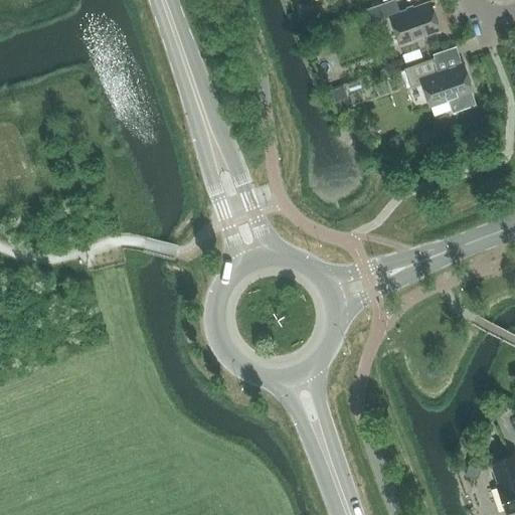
[(399,11),(394,0),(389,0),(366,8),(371,22),(389,15),(399,43),(440,29),(430,1),(399,11)]
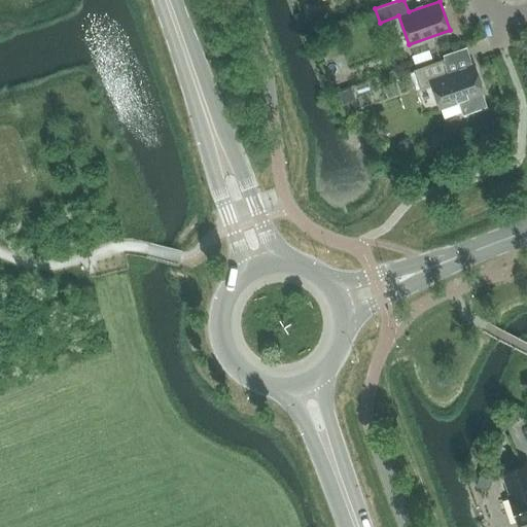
[(444,59),(413,70),(420,89),(431,84),(436,100),(440,108),(457,102),(461,115),(486,106),(482,94),(483,93),(472,64),(449,72),(444,59)]
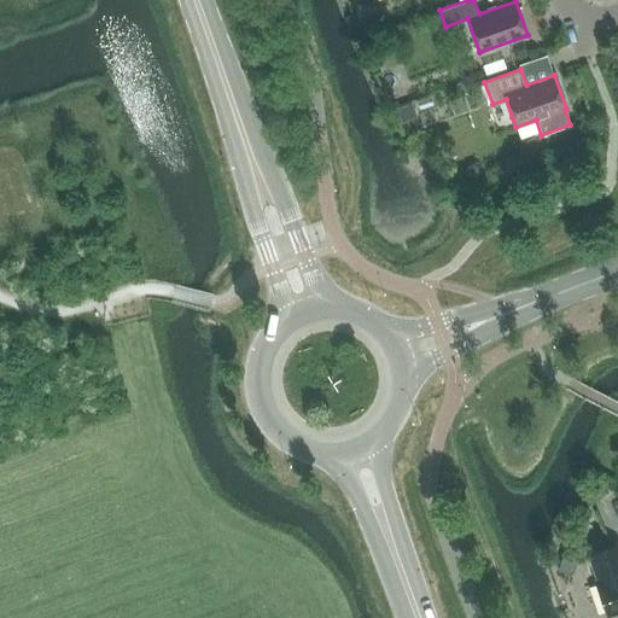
[(412,104),(397,109),(401,118),(415,114),(412,104)]
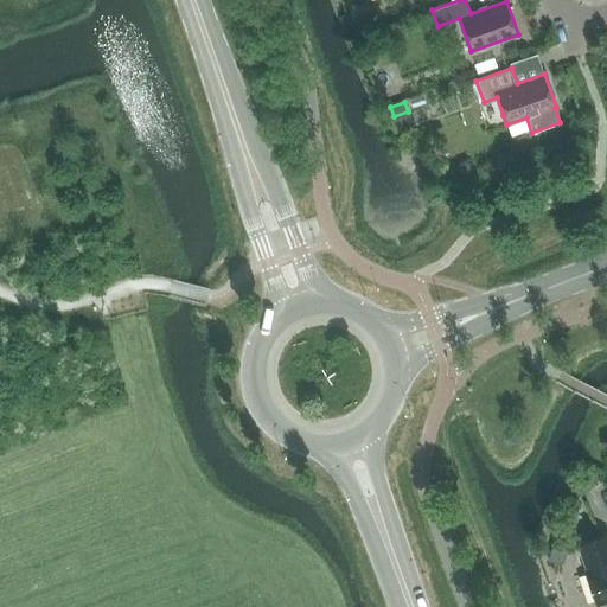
[(606,534),(579,544),(587,569),(585,570),(596,605),(606,600),(606,534)]
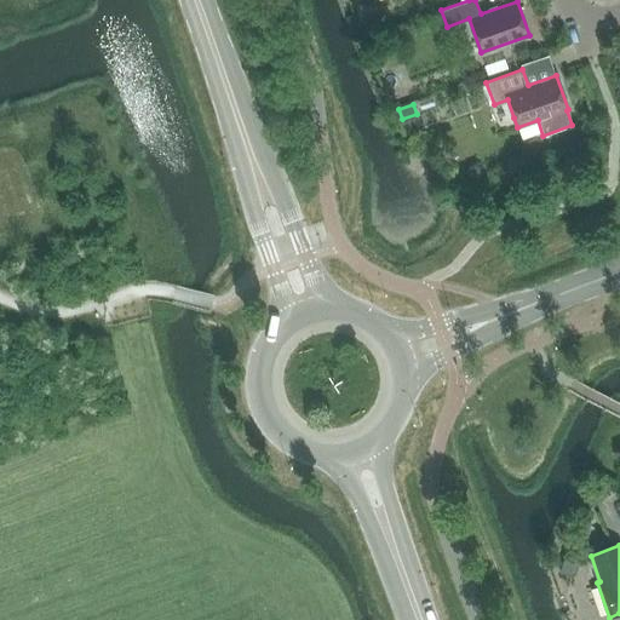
[(567,552),(560,573),(574,578),(581,557),(567,552)]
